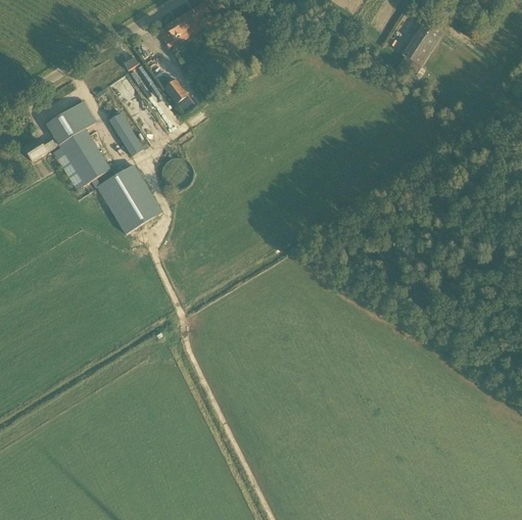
[(476,0),(488,8),(492,0),(476,0)]
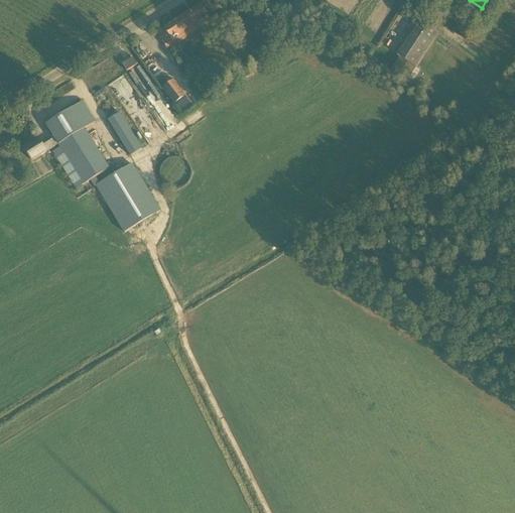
[(201,1),(164,23),(174,41),(198,27),(195,22),(209,14),(201,1)]
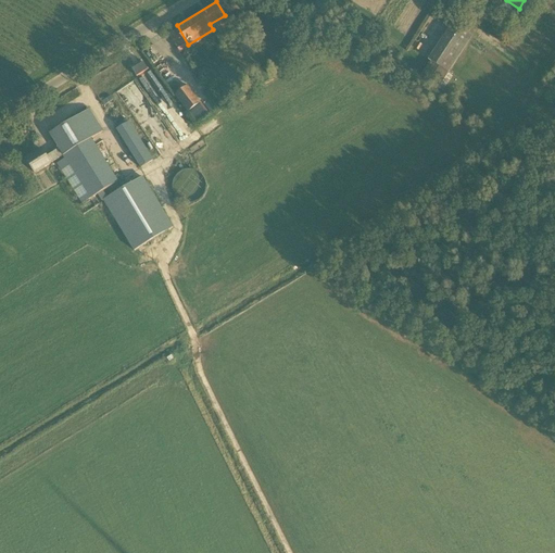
[(451,74),(446,71),(471,34),(452,21),(427,58),(429,59),(420,73),(442,87),(444,85),(445,86),(452,77),(450,76),(451,74)]
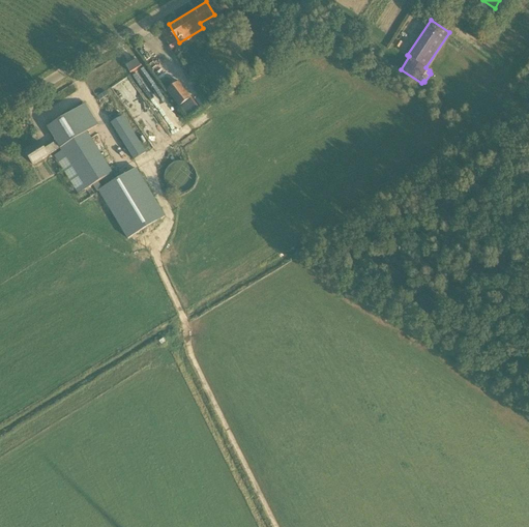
[(259,46),(258,62),(269,63),(270,58),(270,52),(271,47),(259,46)]
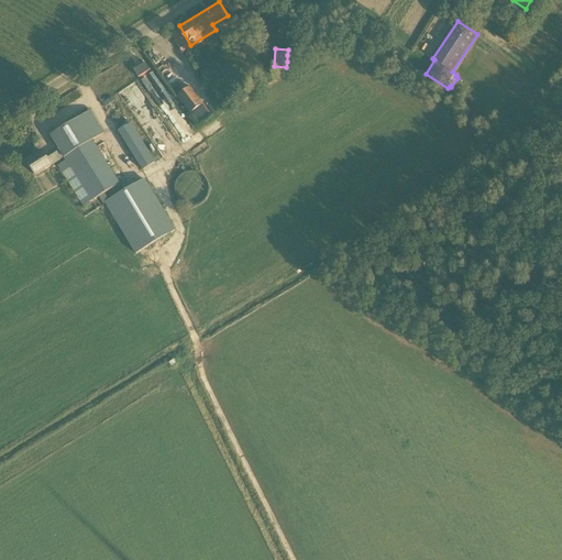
[(144,61),(132,68),(138,76),(149,68),(144,61)]
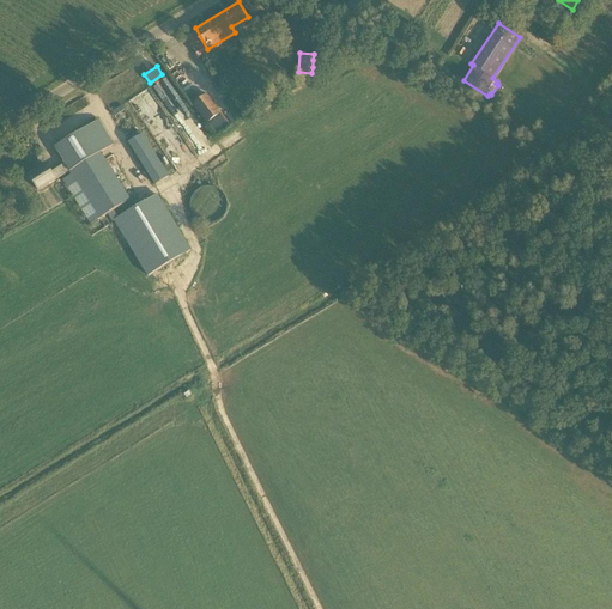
[(204,90),(191,99),(205,119),(218,109),(204,90)]
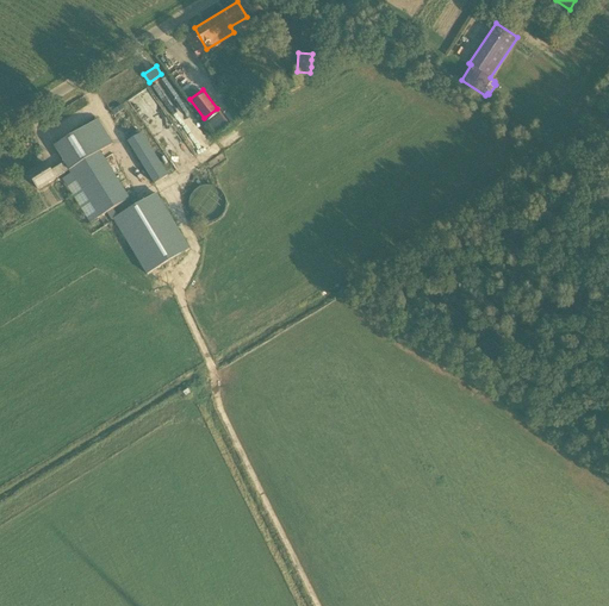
[(130,195),(100,149),(112,142),(97,118),(97,117),(54,144),(63,160),(49,168),(44,161),(28,172),(38,187),(69,168),(72,172),(63,177),(89,220),(106,211),(112,206),(130,195)]
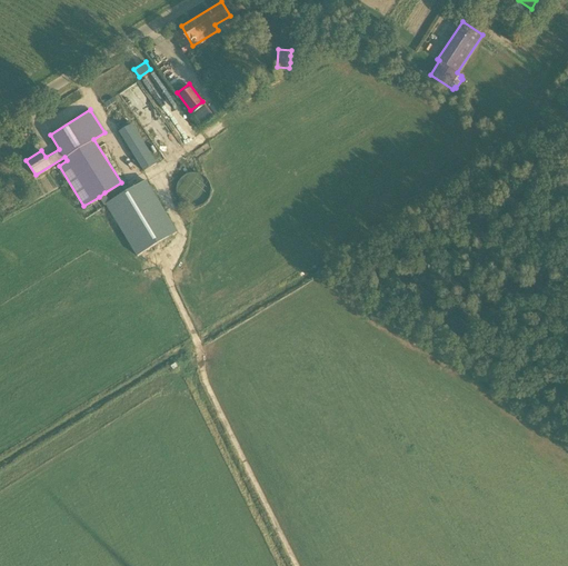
[(155,161),(137,131),(130,122),(118,130),(142,169),(155,161)]
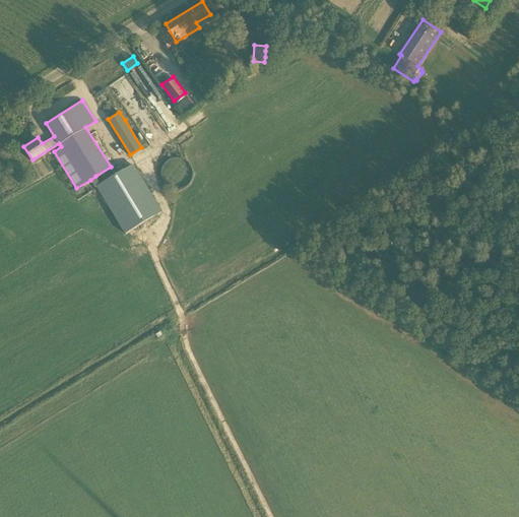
[(100,184),(95,176),(90,180),(94,187),(96,186),(124,233),(161,209),(133,164),(100,184)]
